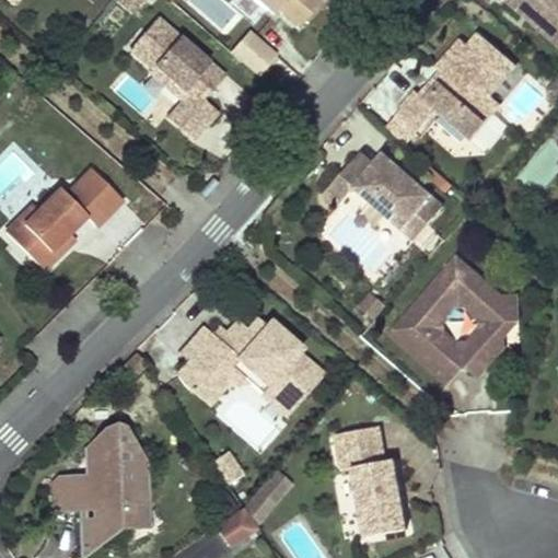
[(259,0),(272,11),(276,7),(297,25),(306,13),(317,0),(259,0)]
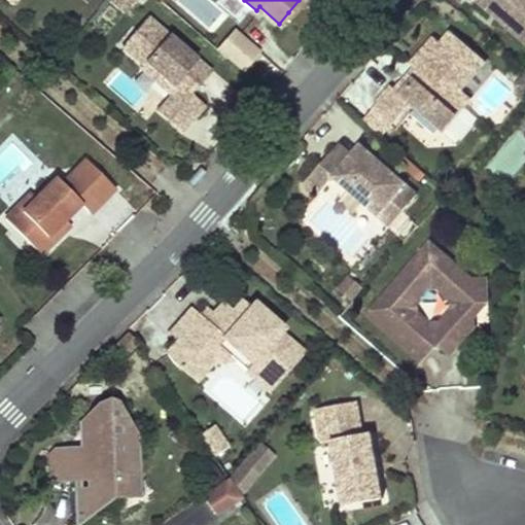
[(475,0),(503,24),(514,11),(524,21),(524,0),(475,0)]
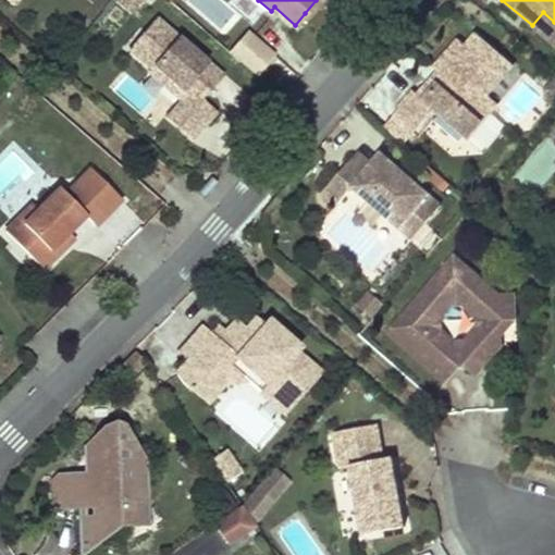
[(554,22),(543,12),(532,25),(554,45),(554,22)]
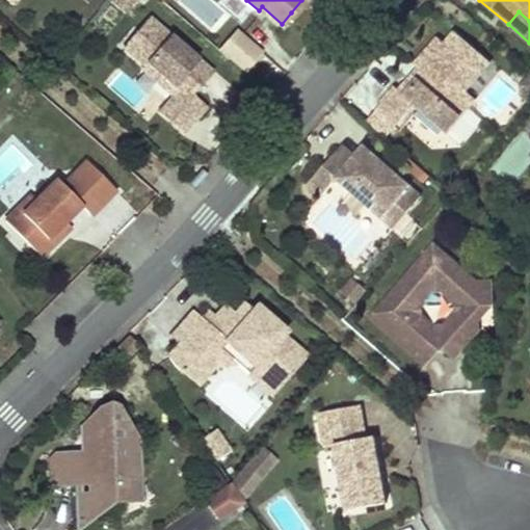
[(121,45),(142,63),(149,56),(179,83),(170,94),(157,108),(182,129),(204,104),(189,91),(200,80),(194,76),(205,64),(148,15),(121,45)]
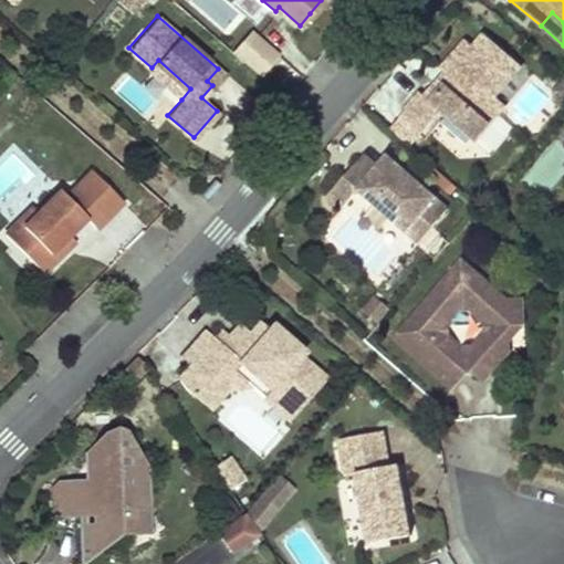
[(256,74),(277,51),(248,25),(228,48),(256,74)]
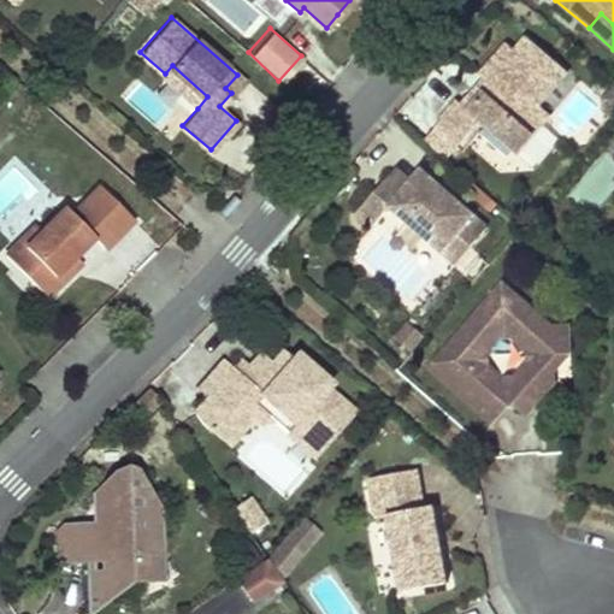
[(531,116),(570,75),(531,39),(519,52),(511,45),(482,75),(486,80),(496,89),(489,98),(484,93),(460,119),(507,163),(542,125),(531,116)]
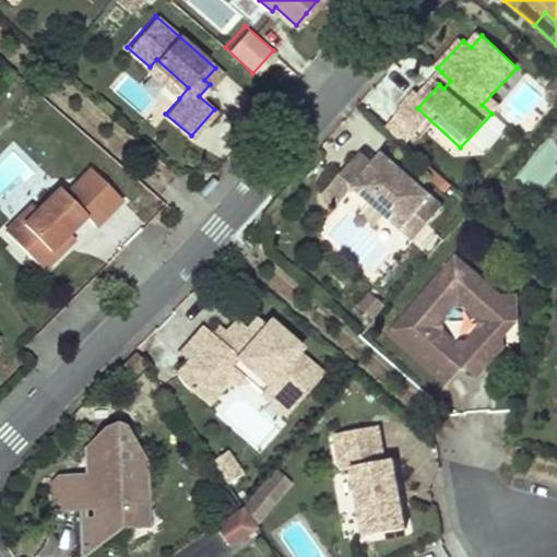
[(150,67),(147,70),(179,98),(188,87),(156,59),(150,67)]
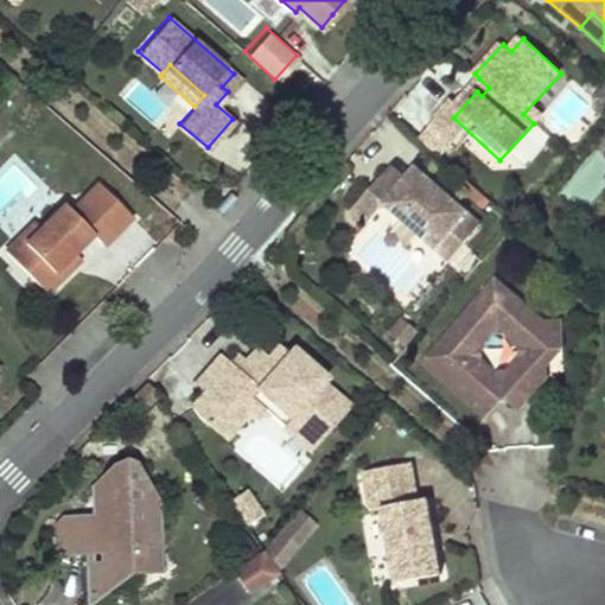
[(234,74),(222,87),(228,91),(240,78),(234,74)]
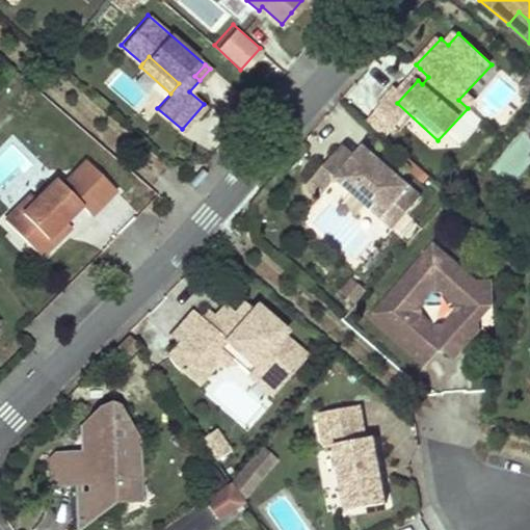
[(428,77),(420,69),(393,99),(397,103),(418,80),(422,84),(428,77)]
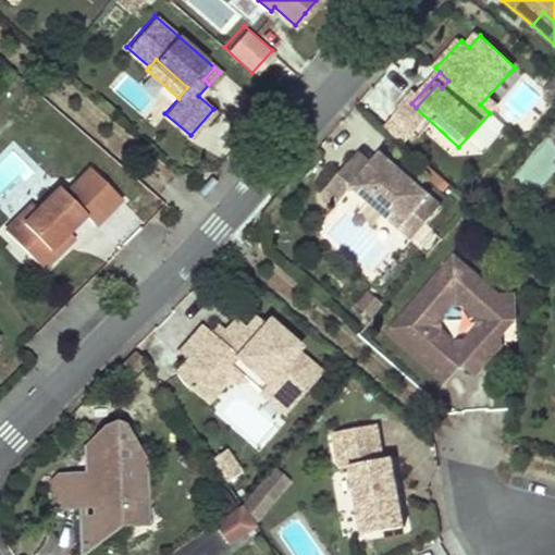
[(408,136),(420,126),(414,119),(407,118),(398,124),(408,136)]
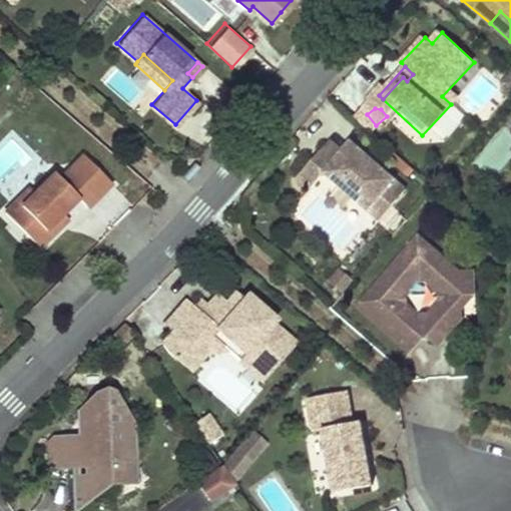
[(341,150),(328,139),(311,158),(323,171),(341,150)]
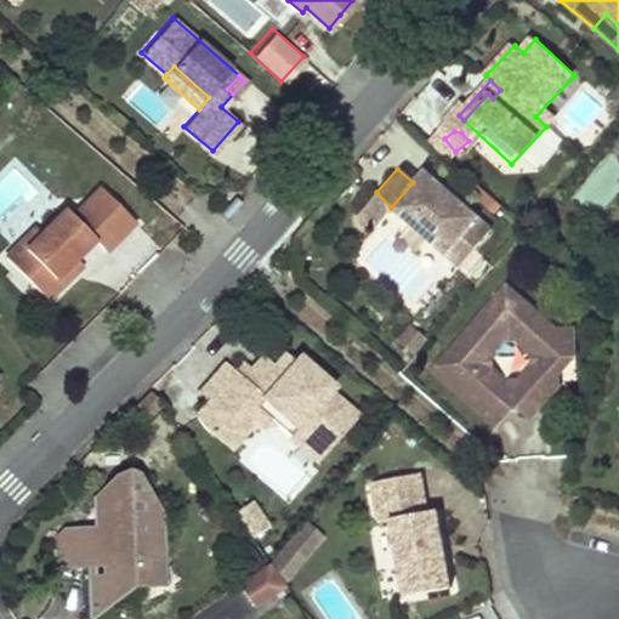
[(391,208),(376,192),(358,213),(374,227),(391,208)]
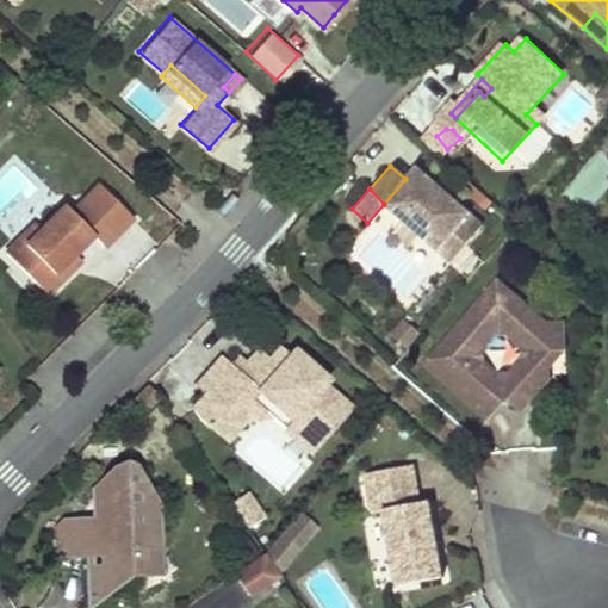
[(17,239),(2,254),(44,296),(72,268),(66,261),(72,255),(90,236),(100,247),(116,233),(91,208),(76,222),(62,206),(38,229),(24,244),(17,239)]
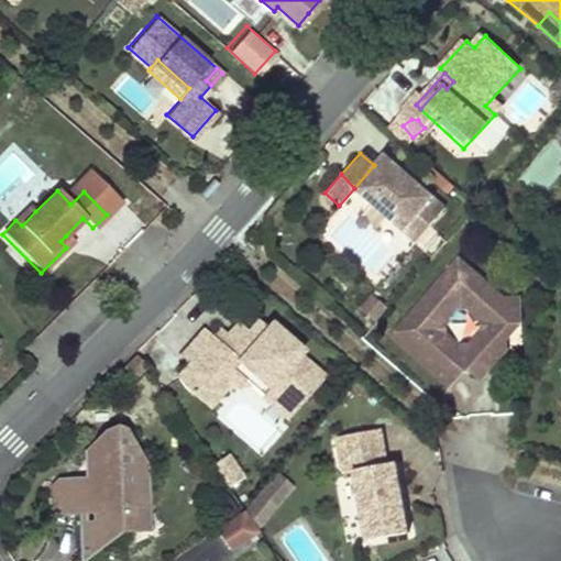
[(30,206),(15,220),(22,226),(35,211),(30,206)]
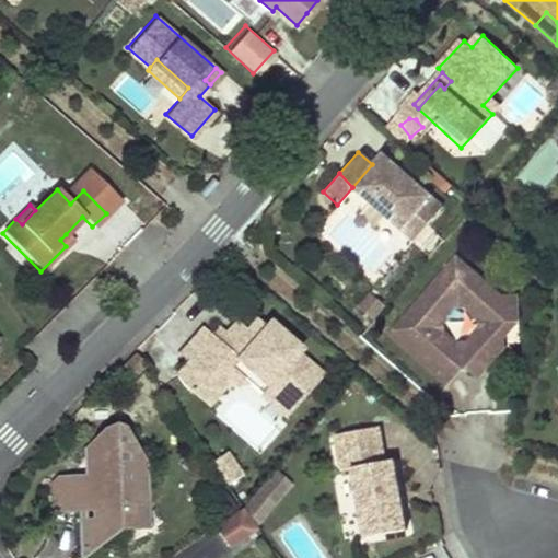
[(426,224),(413,213),(400,228),(413,239),(426,224)]
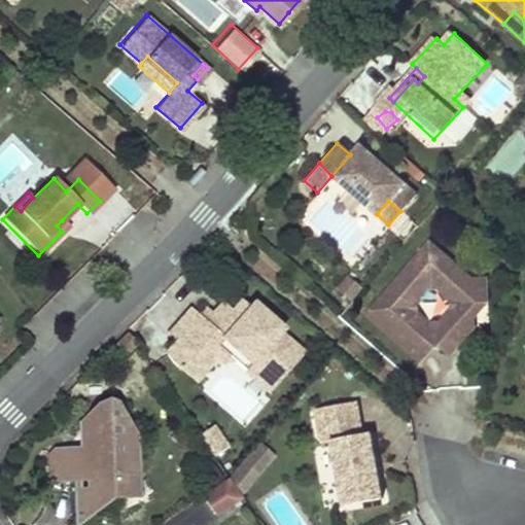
[(62,220),(57,225),(62,232),(67,225),(62,220)]
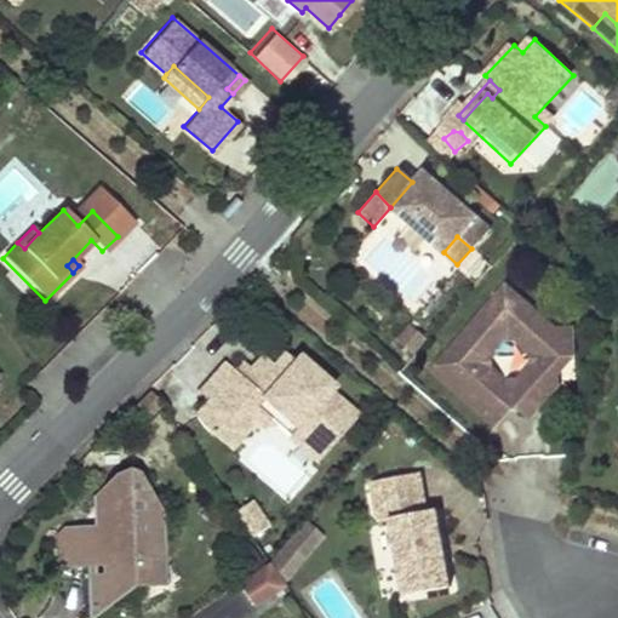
[(504,284),(431,367),(493,422),(507,407),(508,402),(518,404),(515,410),(526,418),(551,387),(551,377),(553,365),(554,361),(555,349),(553,345),(551,324),(504,284)]
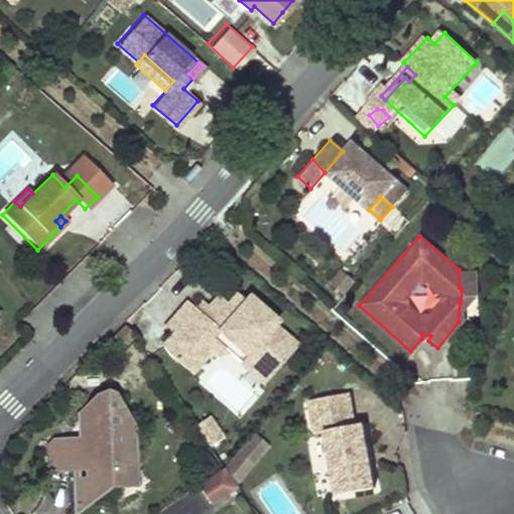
[(337,266),(327,280),(343,292),(353,278),(337,266)]
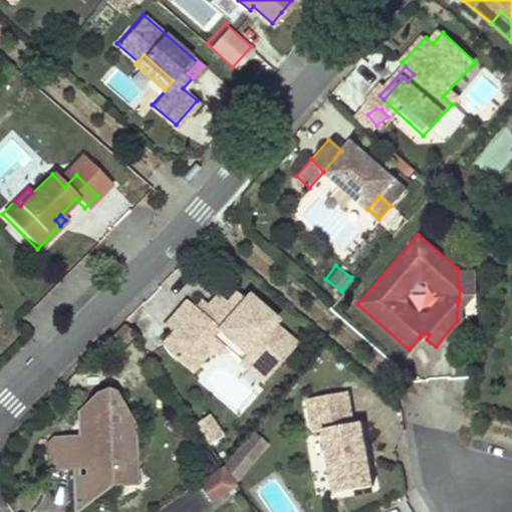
[(471,269),(457,268),(458,286),(460,289),(459,299),(458,302),(457,312),(470,309),(471,269)]
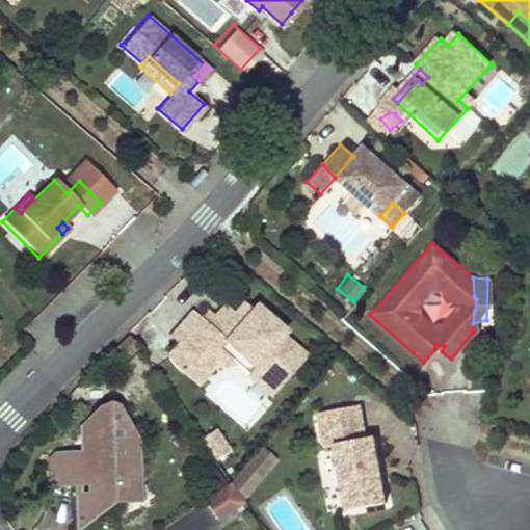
[(262,380),(273,391),(303,355),(280,335),(283,330),(254,306),(250,310),(242,302),(223,324),(207,310),(200,318),(191,311),(183,321),(167,339),(176,345),(166,355),(184,371),(195,359),(209,370),(214,365),(212,354),(233,352),(260,375),(262,380)]
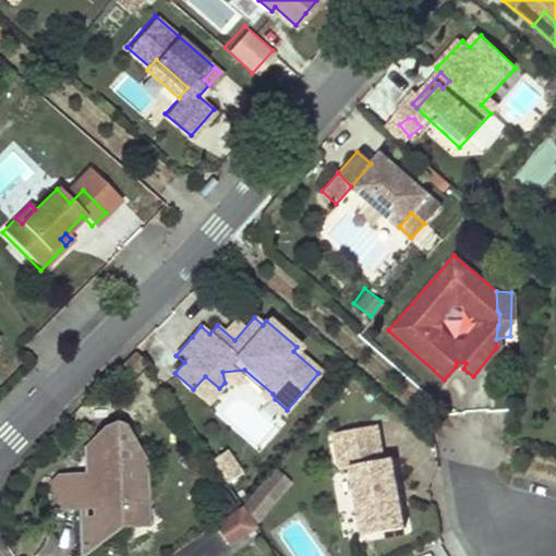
[(222,372),(225,383),(243,379),(283,414),(287,410),(275,399),(273,394),(244,370),(222,372)]
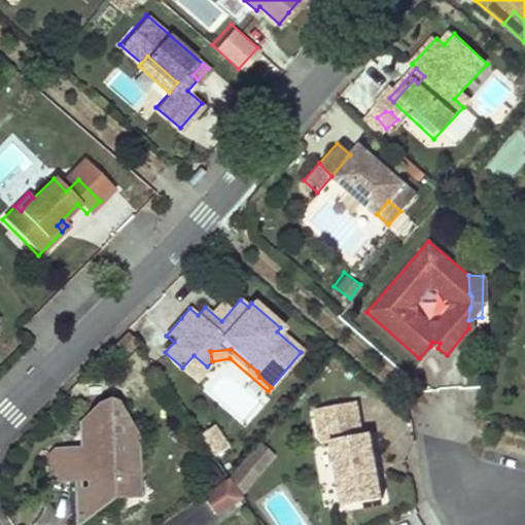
[(356,398),(313,407),(319,441),(329,439),(342,502),(383,494),(377,465),(373,466),(371,459),(376,458),(370,429),(362,431),(356,398)]
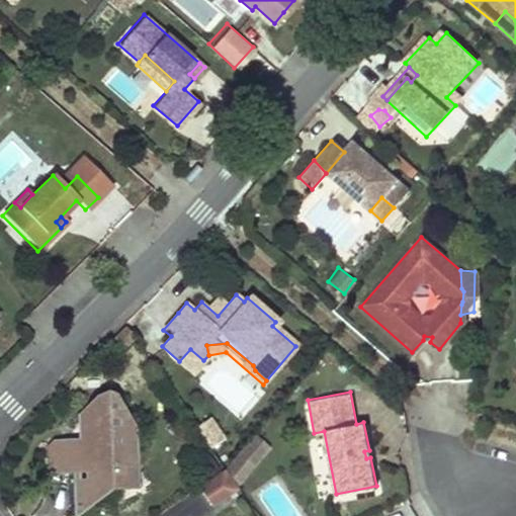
[(45,448),(46,473),(74,471),(74,515),(75,515),(94,503),(95,490),(137,489),(136,433),(125,434),(125,415),(116,415),(116,399),(95,399),(95,415),(78,415),(78,434),(91,447),(87,452),(73,440),(52,441),(45,448)]
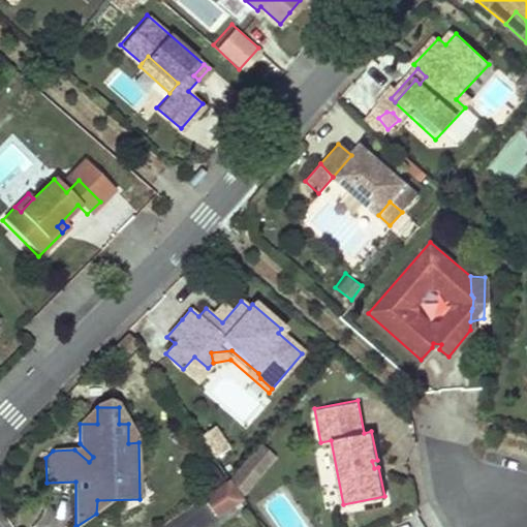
[(213,421),(195,432),(211,455),(227,444),(213,421)]
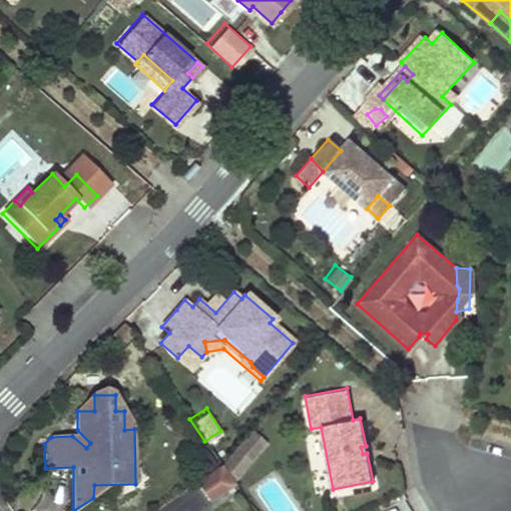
[(254,454),(267,439),(252,427),(239,442),(254,454)]
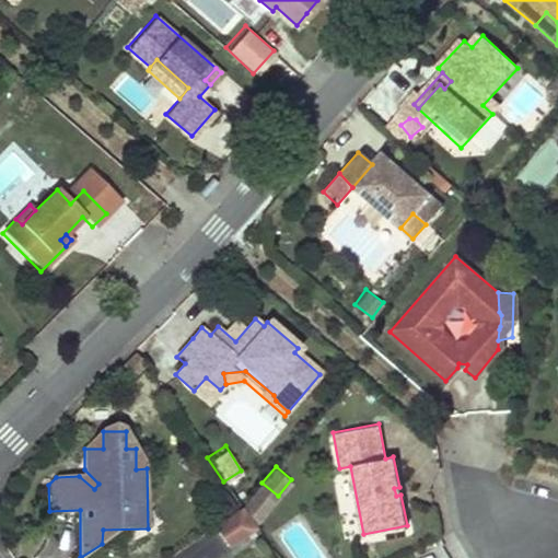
[(94,489),(99,484),(84,469),(79,476),(94,489)]
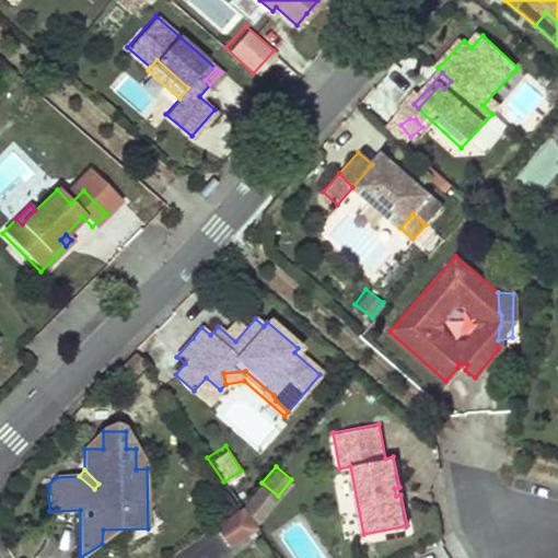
[(255,526),(278,496),(262,483),(242,508),(255,526)]
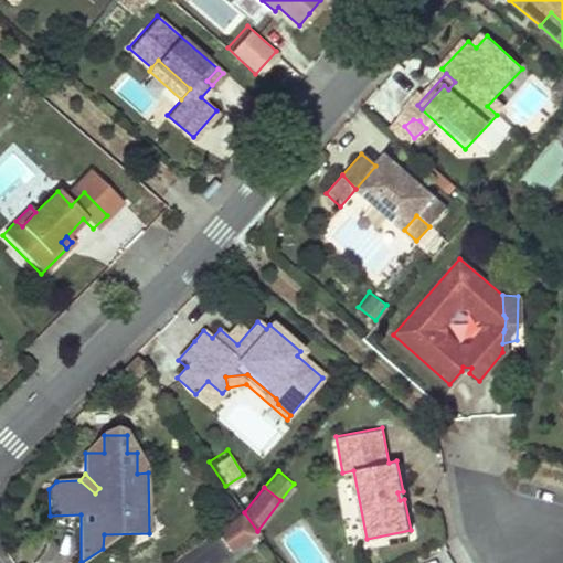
[(244,512),(226,524),(215,531),(230,552),(258,532),(257,531),(244,512)]
